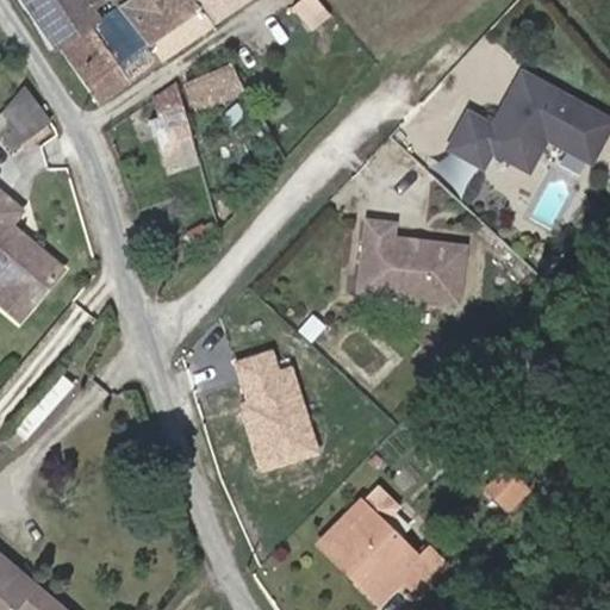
[(116,10),(120,6),(128,0),(29,0),(62,48),(94,24),(116,10)]
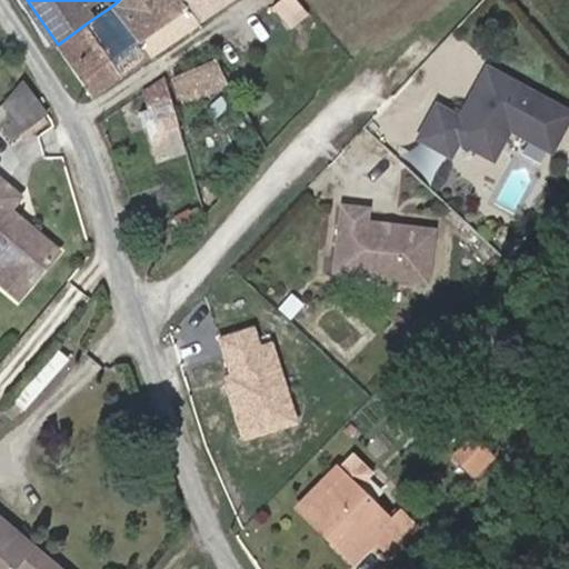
[(200,18),(186,0),(119,0),(112,6),(147,56),(150,52),(200,18)]
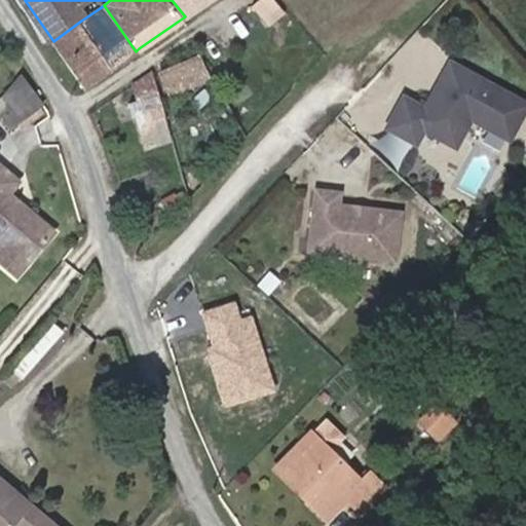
[(172,0),(185,16),(207,0),(172,0)]
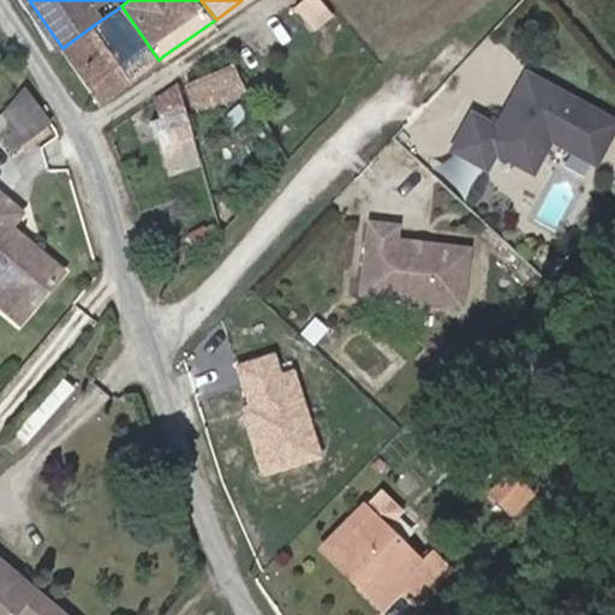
[(121,6),(117,10),(95,24),(97,29),(132,78),(136,76),(159,60),(121,6)]
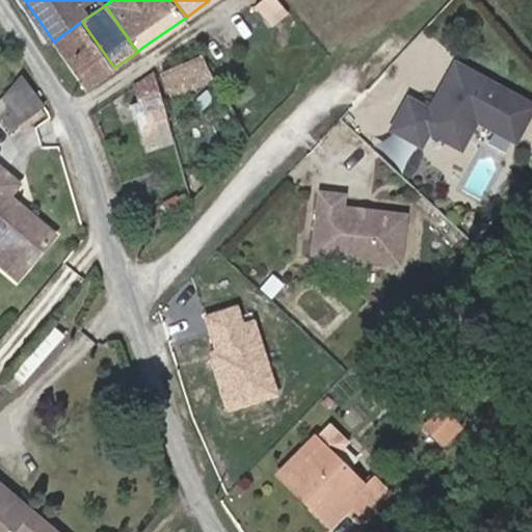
[(84,25),(82,21),(54,42),(86,87),(114,68),(84,25)]
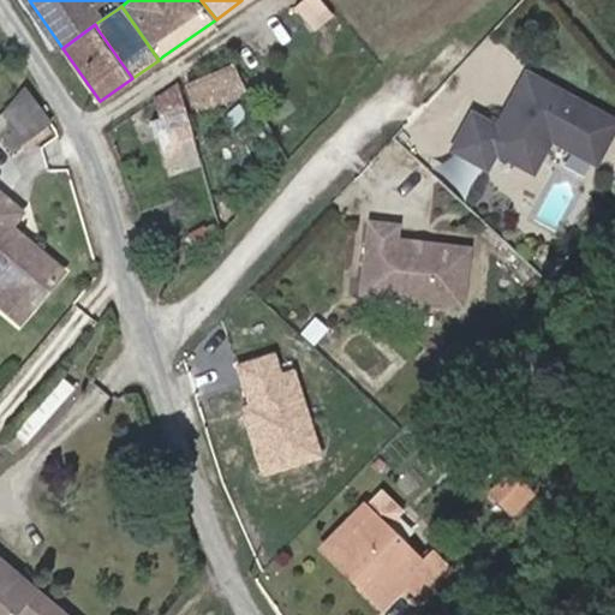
[(201,109),(246,90),(234,63),(189,83),(201,109)]
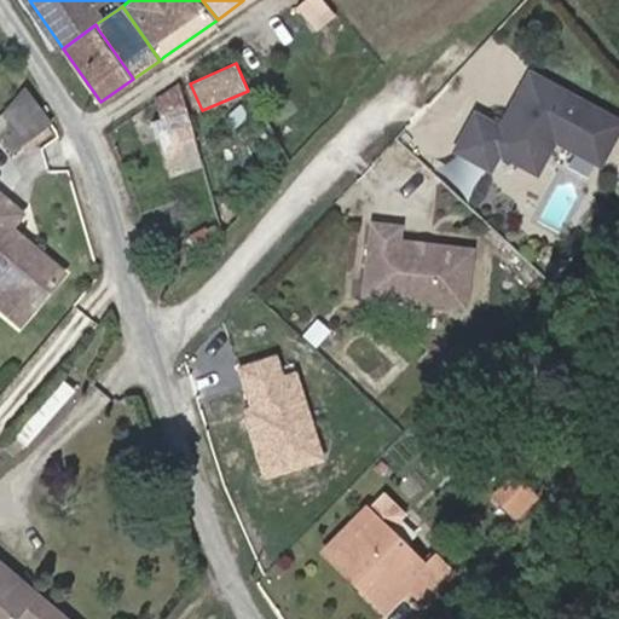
[(601,163),(618,131),(618,120),(531,71),(501,126),(478,113),(457,148),(491,167),(501,151),(514,158),(525,138),(547,133),(556,138),(601,163)]
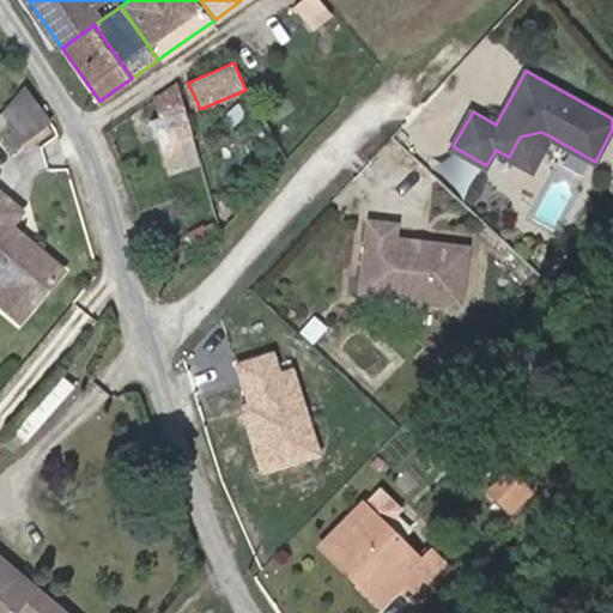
[(169,165),(200,156),(182,92),(178,83),(158,95),(165,117),(157,121),(169,165)]
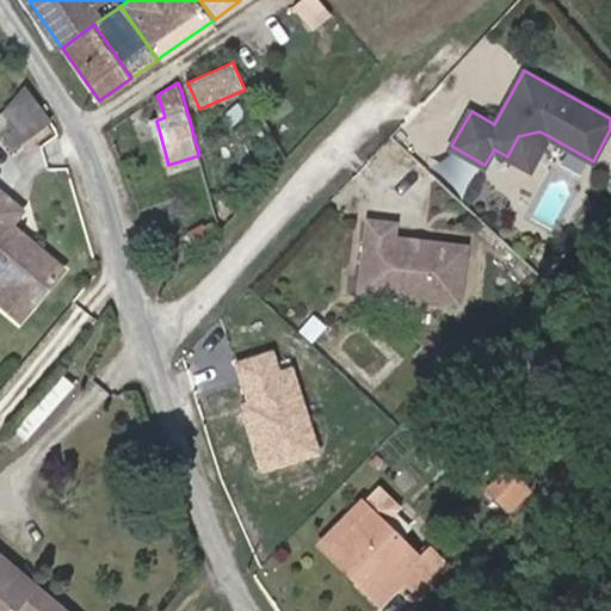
[(22,87),(4,109),(0,112),(0,134),(13,152),(47,127),(22,87)]
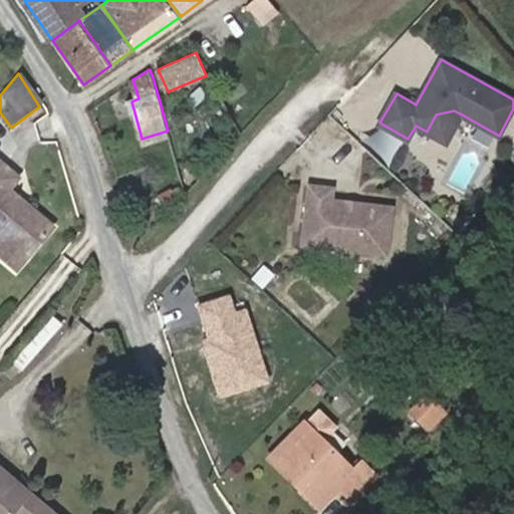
[(436,114),(427,132),(447,143),(462,114),(454,110),(436,114)]
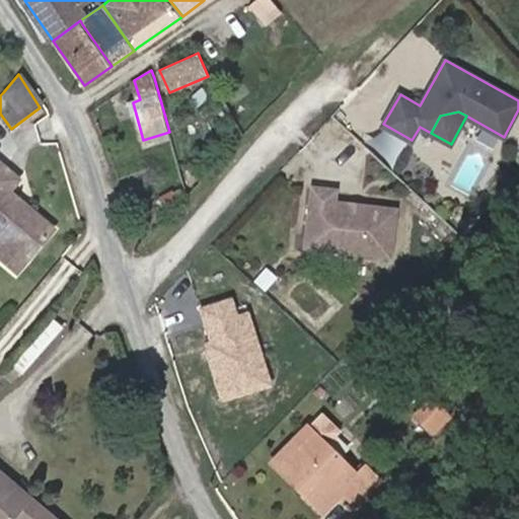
[(21,182),(0,164),(0,239),(8,246),(12,246),(32,263),(58,231),(33,211),(26,212),(19,207),(22,203),(12,195),(21,182)]
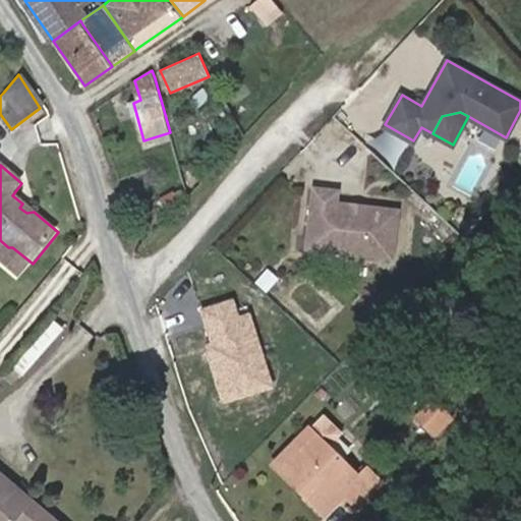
[(204,178),(200,168),(184,174),(189,191),(204,178)]
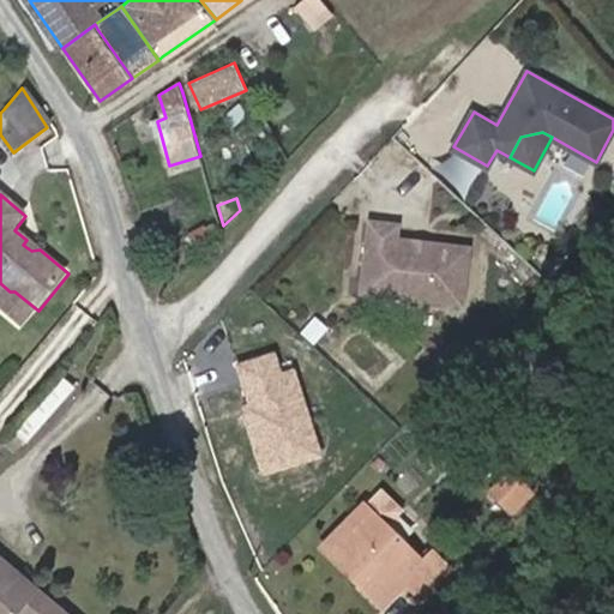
[(206,226),(192,233),(197,245),(212,238),(210,234),(218,230),(216,224),(208,227),(206,226)]
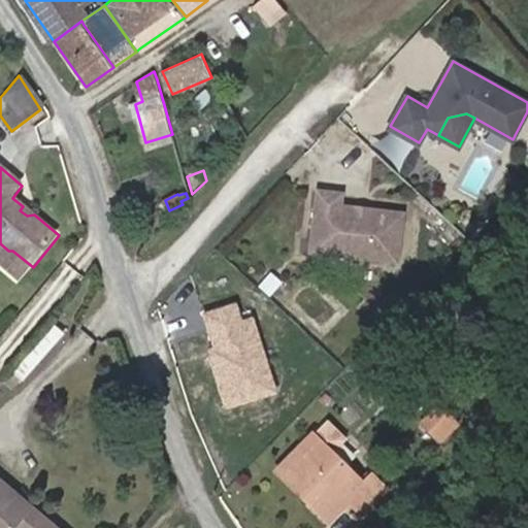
[(316,194),(310,253),(395,261),(400,215),(337,208),(338,196),(316,194)]
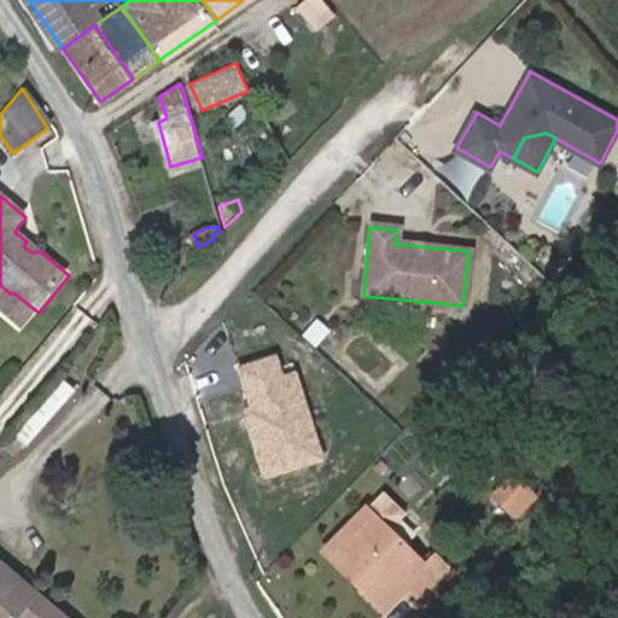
[(40,251),(27,242),(23,246),(31,252),(40,251)]
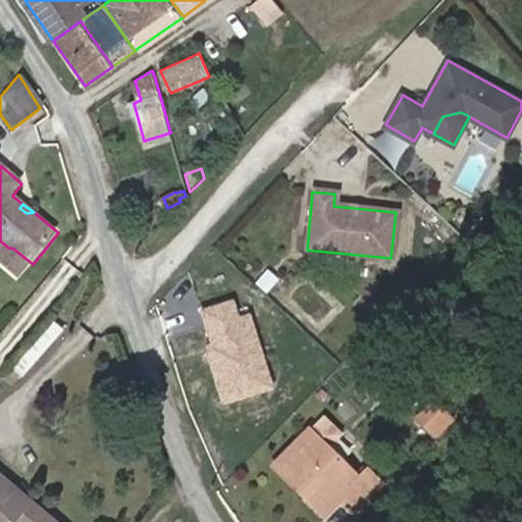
[(202,347),(220,404),(272,387),(248,312),(241,314),(236,298),(198,309),(209,345),(202,347)]
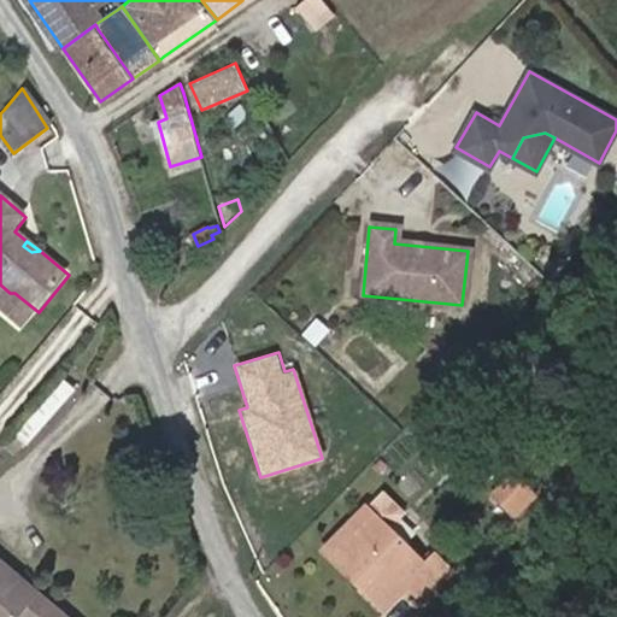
[(513,474),(493,494),(510,511),(530,489),(513,474)]
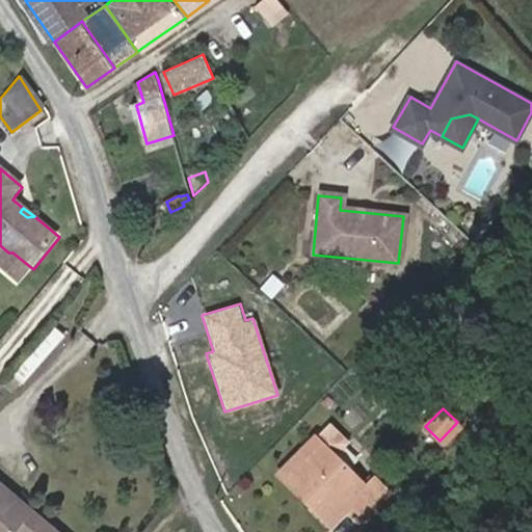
[(323,503),(317,510),(331,525),(352,503),(367,517),(391,493),(374,476),(365,485),(333,454),(346,440),(328,421),(314,435),(321,443),(292,473),(323,503)]
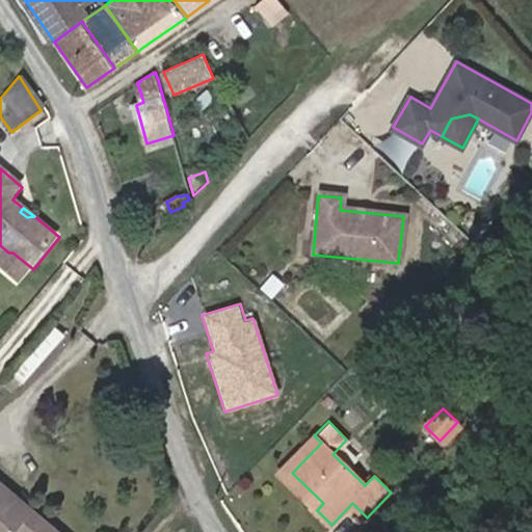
[(314,435),(278,472),(317,510),(323,503),(292,473),(321,443),(314,435)]
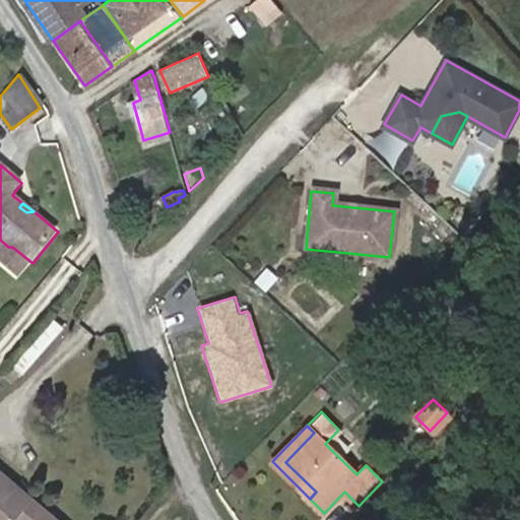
[(55,519),(0,473),(0,519),(12,519),(13,519),(15,519),(55,519)]
